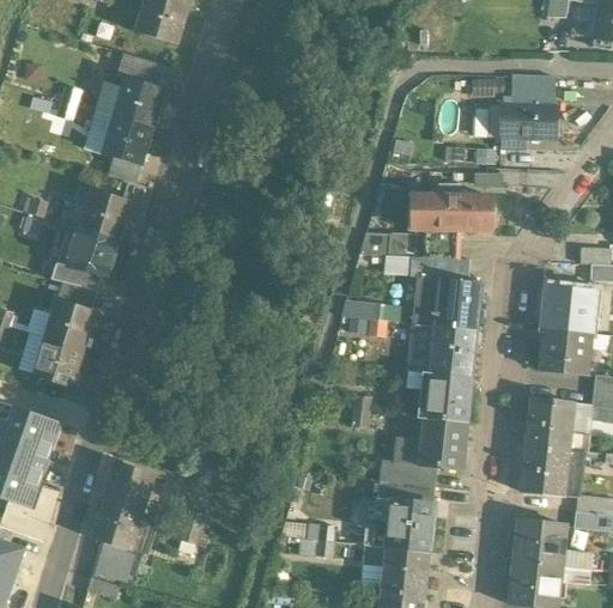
[(143,0),(135,26),(178,38),(189,0),(143,0)]
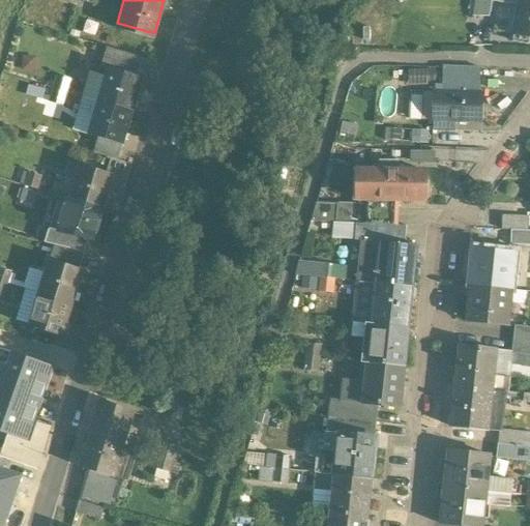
[(473,0),(472,11),(491,12),(492,0),(473,0)]
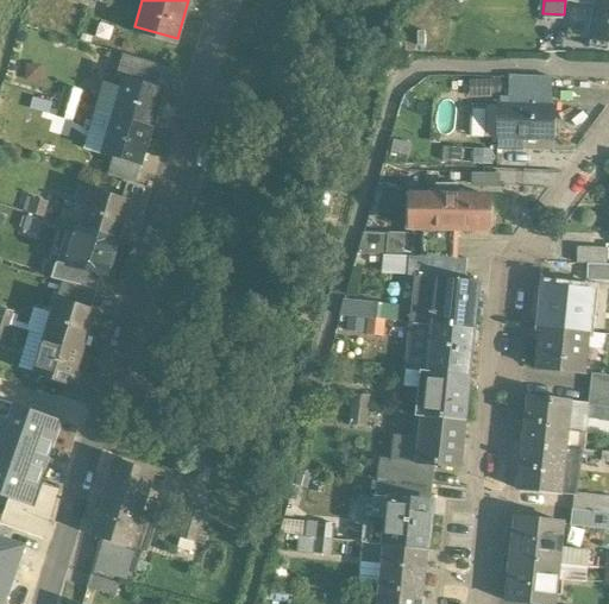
[(608,2),(596,0),(575,0),(569,35),(591,38),(602,39),(608,41),(608,2)]
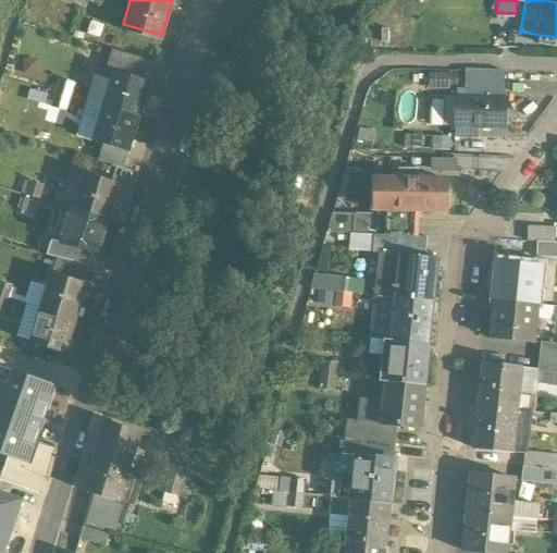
[(551,36),(541,35),(540,42),(549,44),(551,36)]
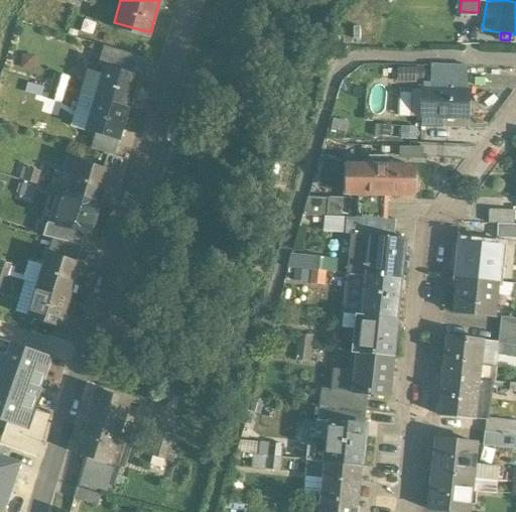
[(104,61),(128,69),(131,58),(134,49),(93,38),(88,56),(104,61)]
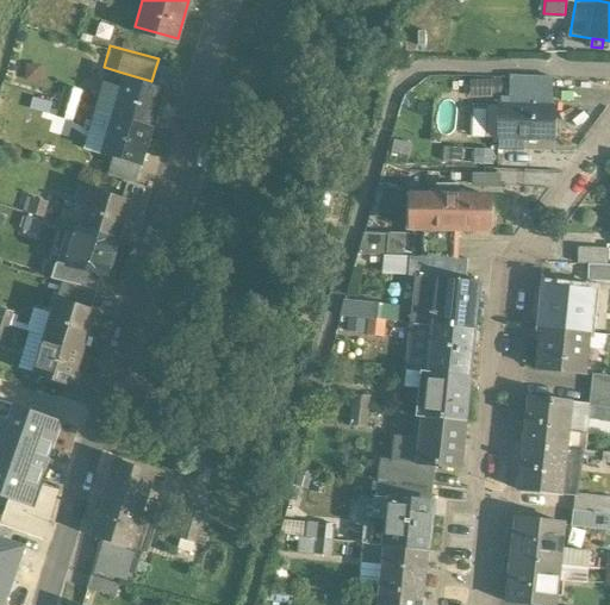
[(151,81),(123,73),(112,111),(151,123),(162,85),(151,81)]
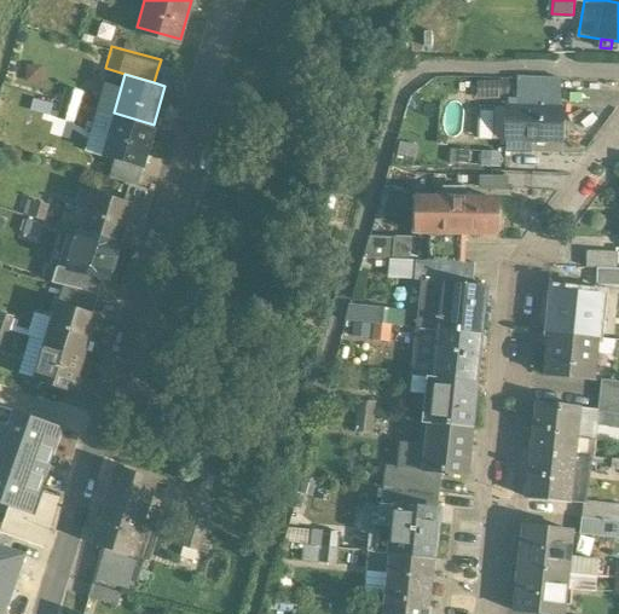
[(565,77),(521,76),(520,97),(520,104),(563,106),(565,77)]
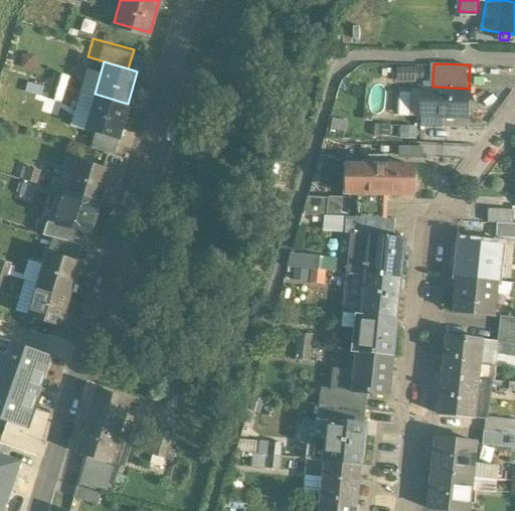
[(67,71),(53,67),(50,80),(63,84),(67,71)]
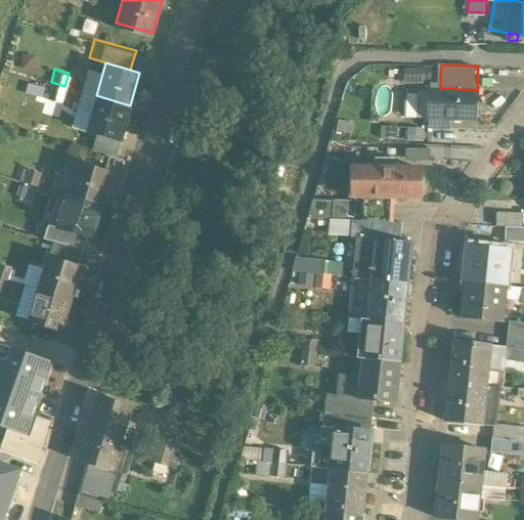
[(64,86),(51,82),(47,94),(60,99),(64,86)]
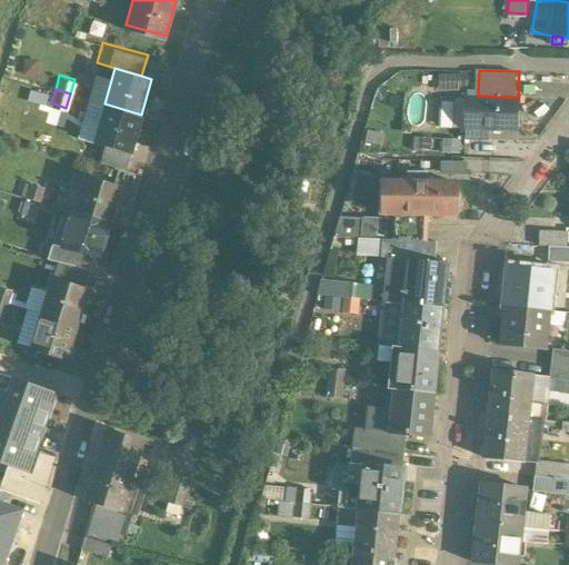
[(518,98),(478,96),(478,89),(470,89),(470,96),(469,96),(467,127),(517,129),(519,98),(518,98)]
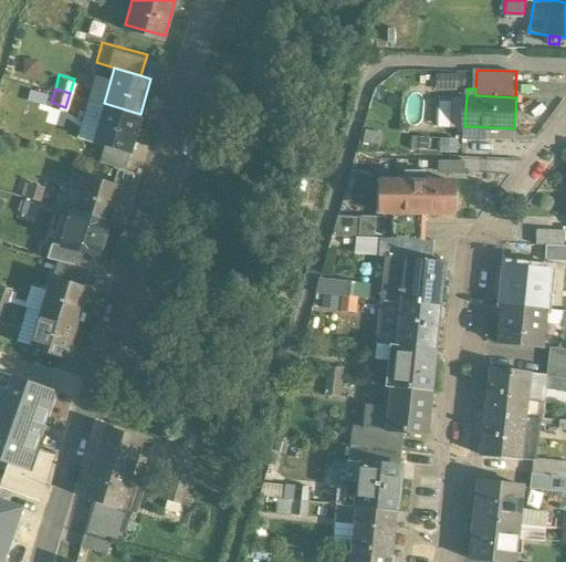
[(140,114),(104,103),(93,137),(129,148),(140,114)]
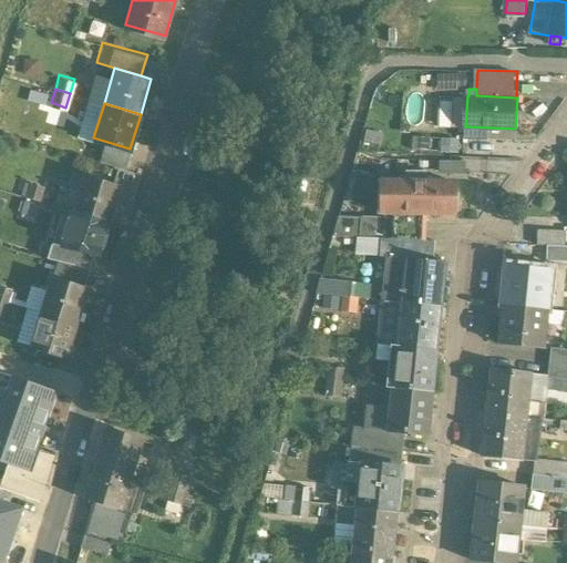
[(125,166),(130,149),(102,141),(98,159),(125,166)]
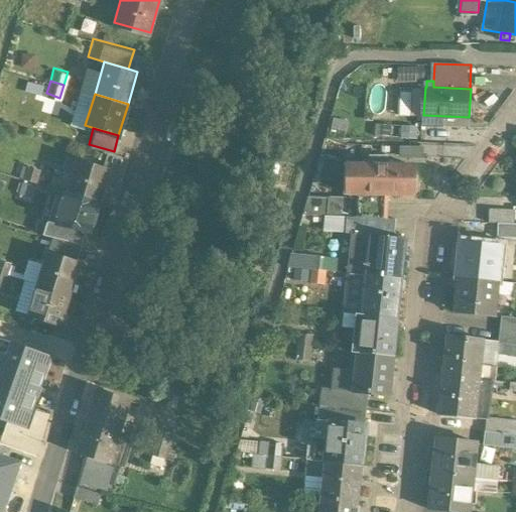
[(387,155),(370,155),(370,164),(386,164),(387,155)]
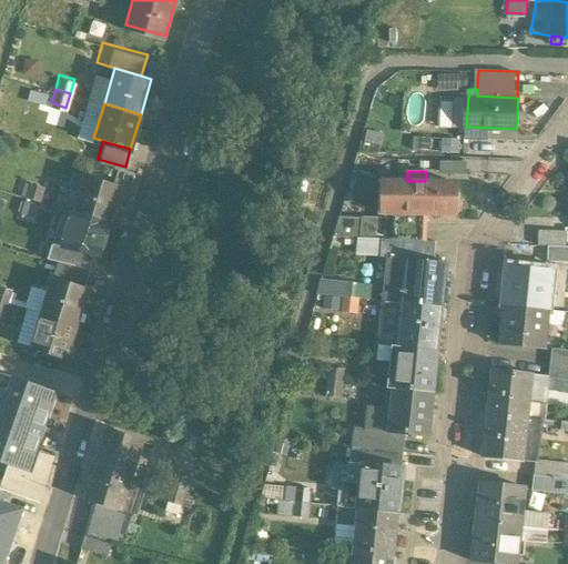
[(120,183),(83,172),(73,208),(110,219),(120,183)]
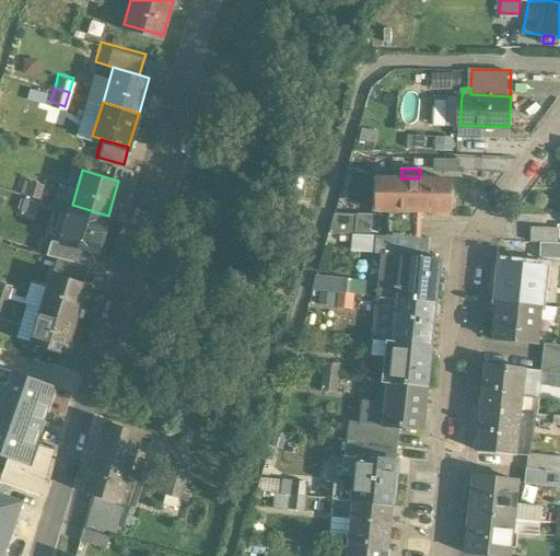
[(27,177),(23,190),(38,195),(42,182),(27,177)]
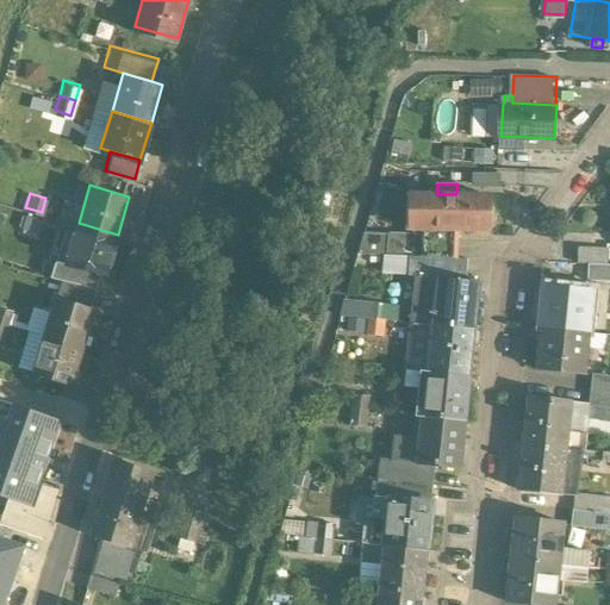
[(437,194),(411,193),(411,219),(436,219),(437,194)]
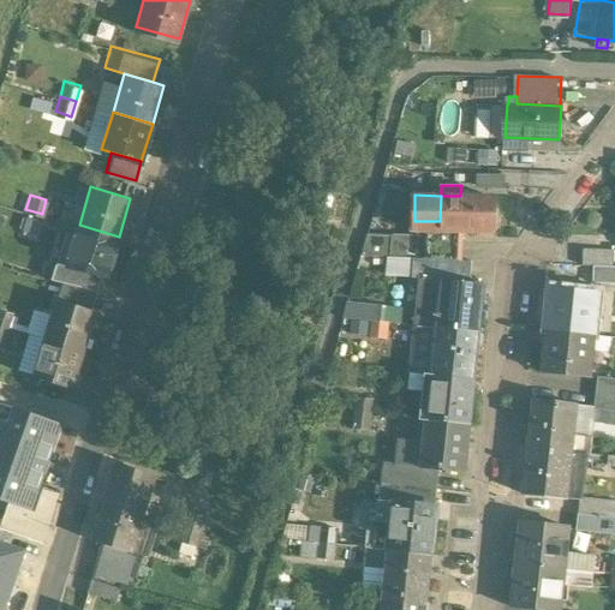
[(460,196),(441,196),(440,221),(440,228),(459,229),(494,229),(494,196),(460,196)]
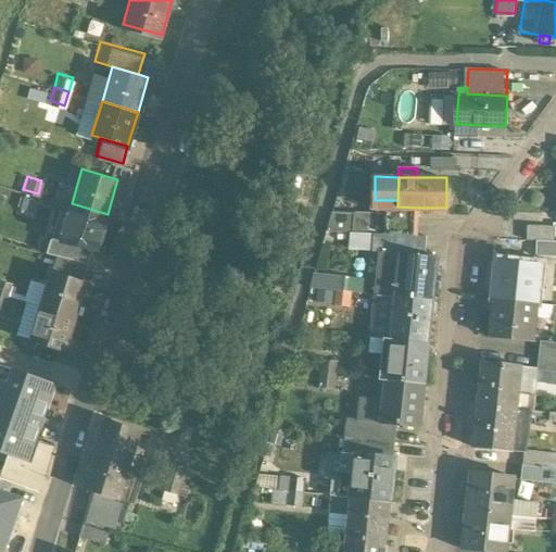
[(38,193),(23,189),(19,202),(34,207),(38,193)]
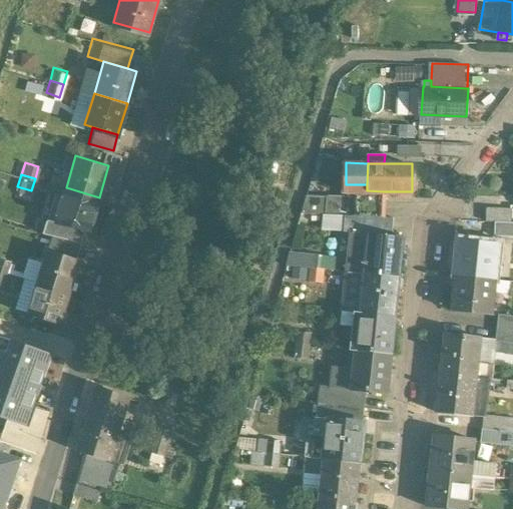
[(99,197),(66,187),(56,219),(86,228),(89,229),(99,197)]
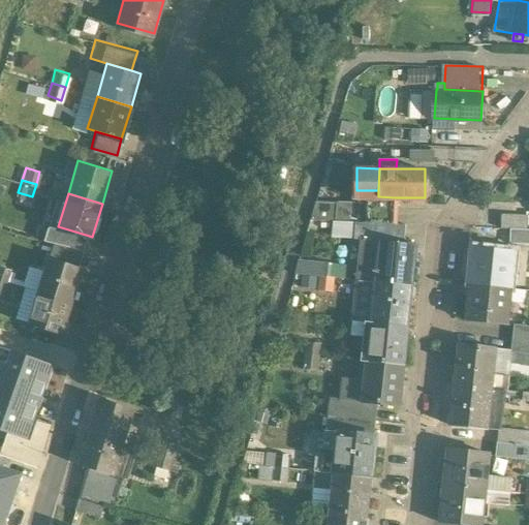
[(395,197),(378,196),(379,207),(379,208),(395,209),(395,197)]
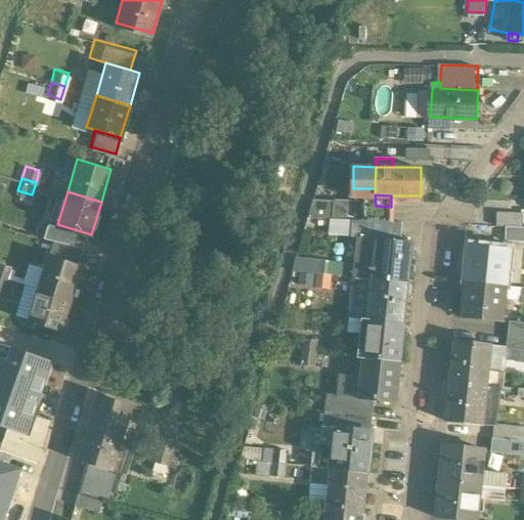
[(333,218),(333,200),(312,199),(307,217),(333,218)]
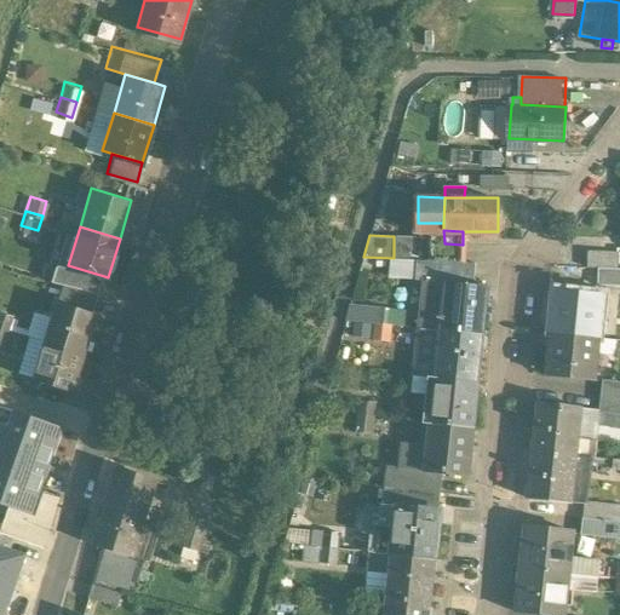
[(394,236),(394,258),(415,259),(428,259),(428,242),(430,242),(431,242),(431,237),(394,236)]
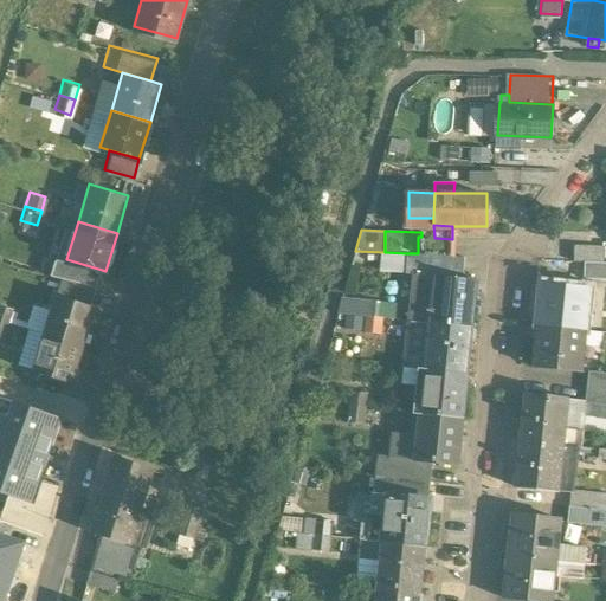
[(452,239),(434,238),(434,237),(421,237),(420,237),(418,237),(418,253),(451,254),(452,239)]
